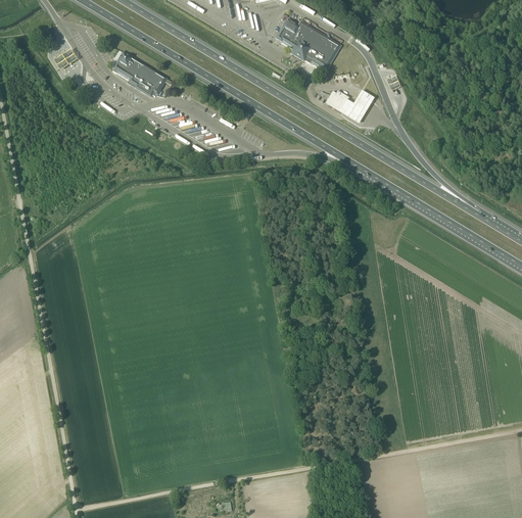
[(289,16),(284,26),(279,34),(284,37),(282,39),(294,46),(292,49),(298,53),(325,68),(340,42),(301,19),(299,22),(289,16)]
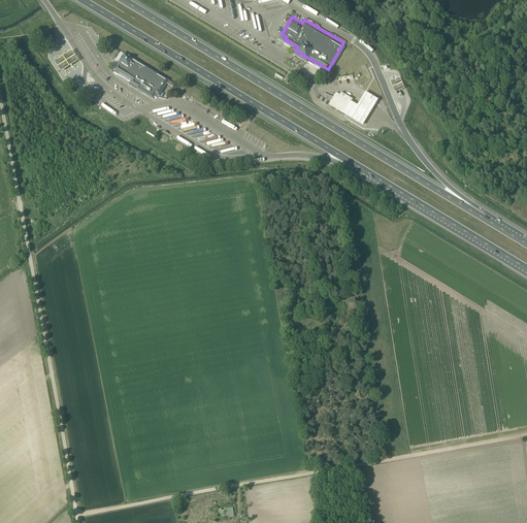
[(149,89),(158,94),(169,75),(126,48),(125,50),(121,46),(112,61),(118,64),(114,68),(144,86),(143,88),(147,90),(149,89)]
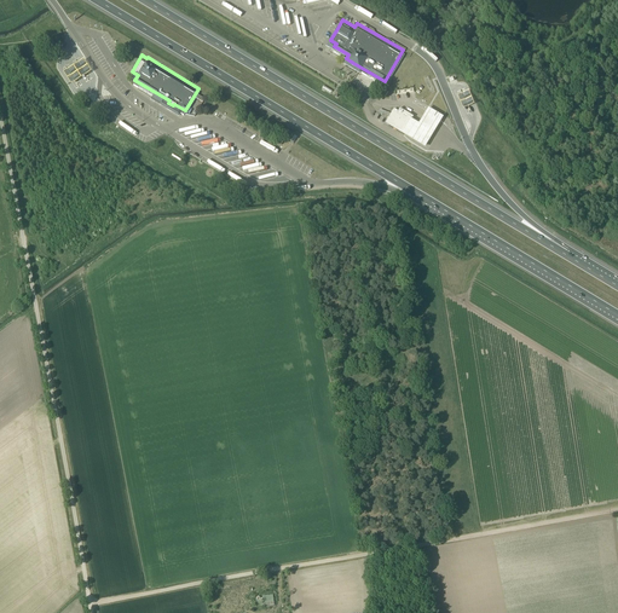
[(468,90),(457,94),(462,108),(474,104),(468,90)]
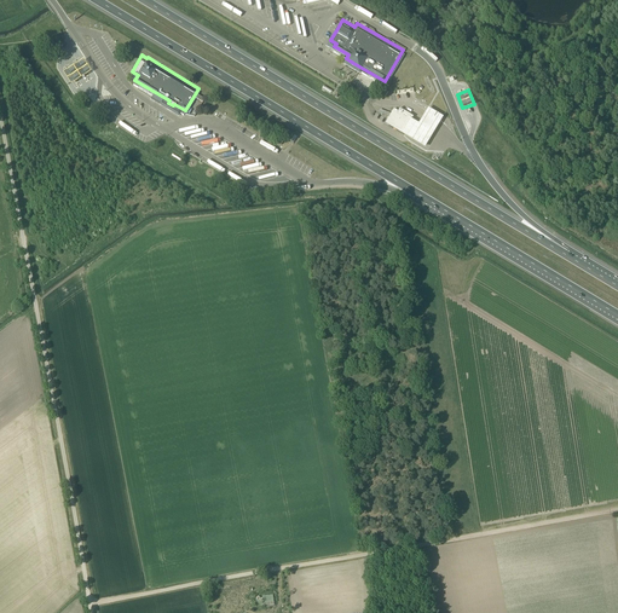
[(396,103),(386,119),(402,127),(403,128),(411,115),(411,114),(414,110),(402,103),(399,105),(396,103)]
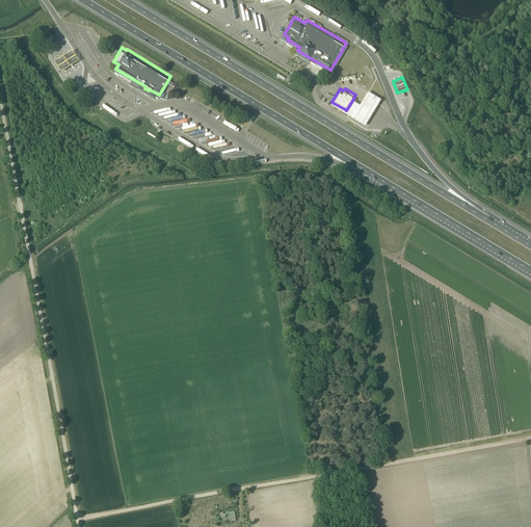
[(381,98),(368,89),(365,96),(360,103),(353,99),(346,110),(345,112),(365,125),(370,115),(378,103),(381,98)]
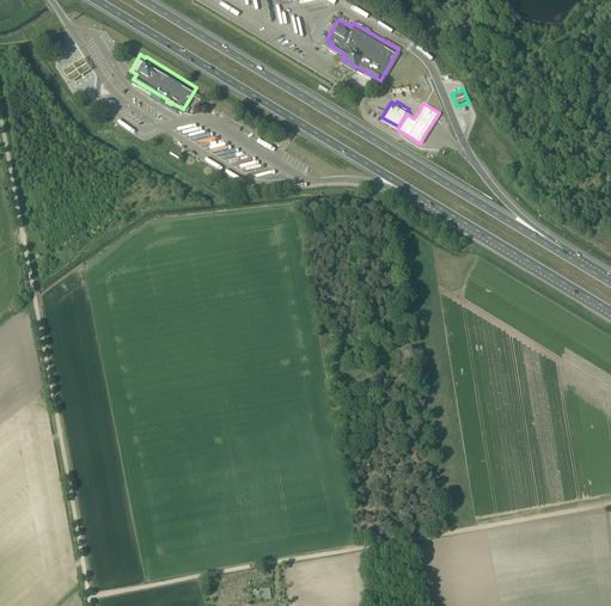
All buildings are outlined.
